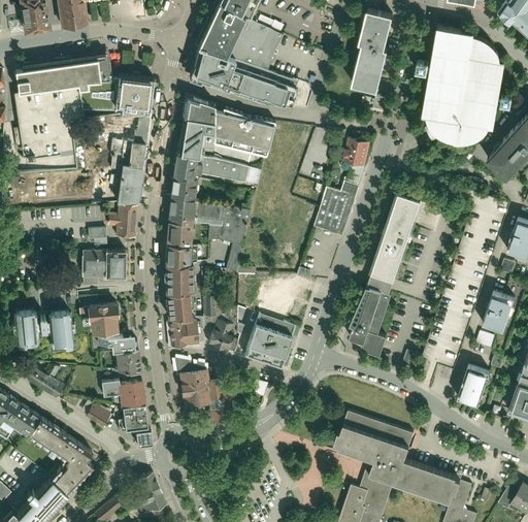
[(44,0),(19,0),(25,35),(50,32),(44,0)]
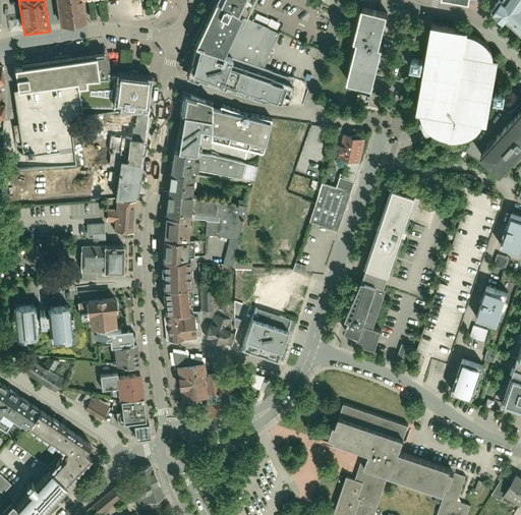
[(55,0),(59,27),(85,23),(82,4),(110,0),(55,0)]
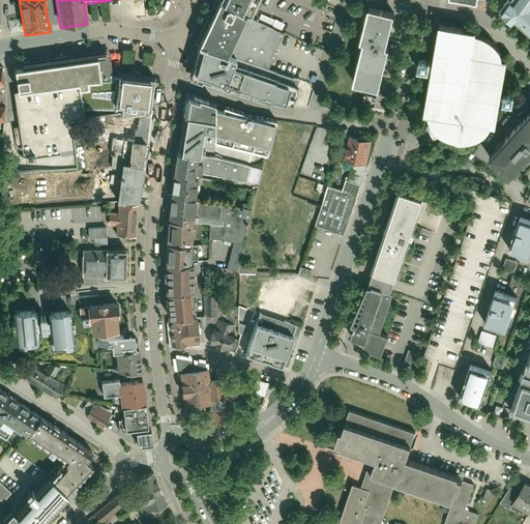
[(251,18),(217,0),(200,45),(219,53),(252,65),(269,73),(285,35),(251,18)]
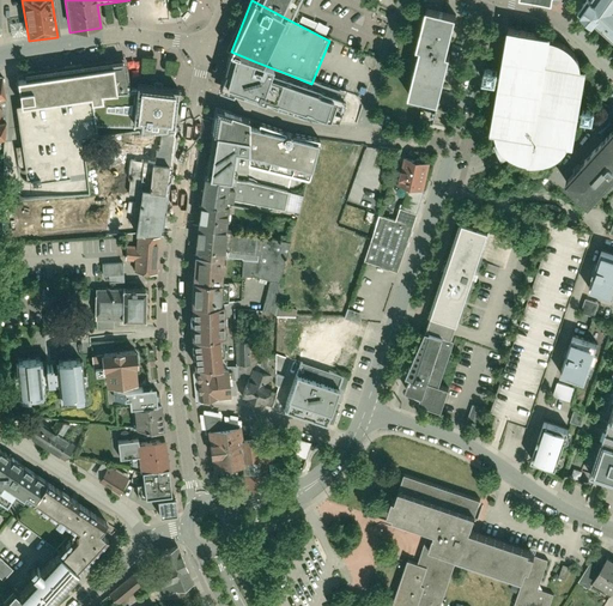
[(290,20),(301,0),(252,0),(290,20)]
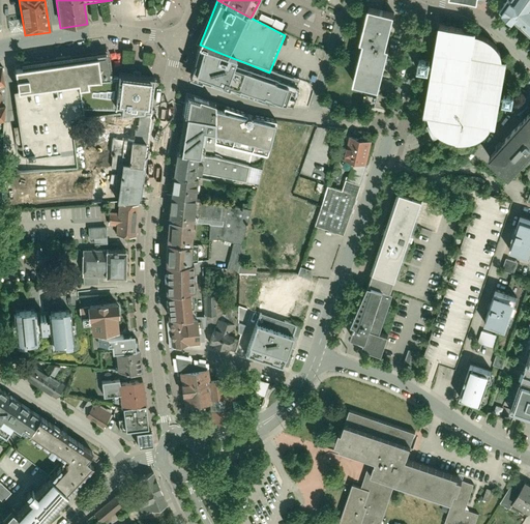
[(529,0),(509,0),(501,10),(529,34),(529,0)]
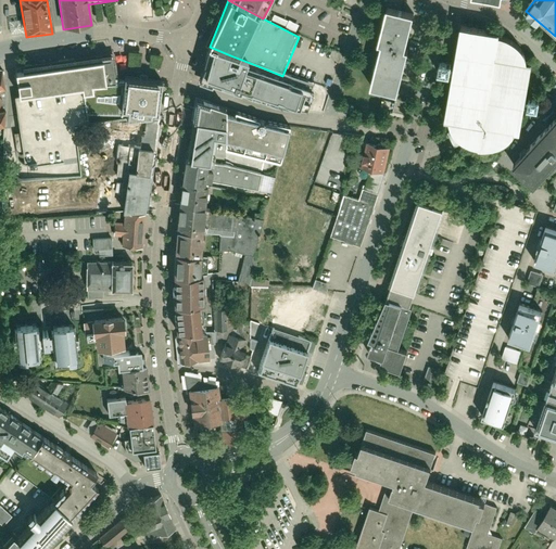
[(416,20),(390,13),(381,48),(384,49),(374,92),(400,99),(412,54),(407,53),(416,20)]
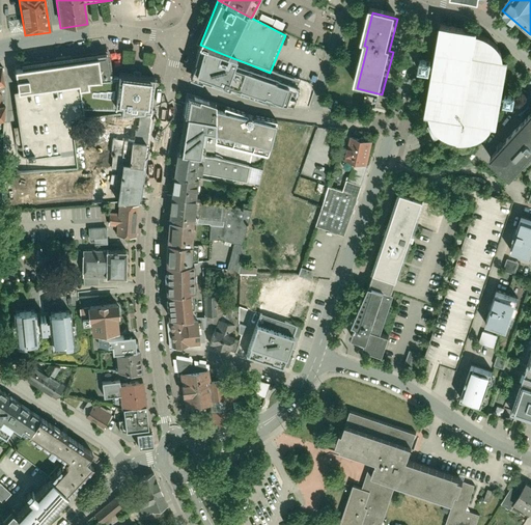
[(476,36),(438,30),(432,66),(430,79),(424,120),(428,120),(428,125),(430,129),(432,133),(437,137),(434,138),(435,141),(437,145),(438,147),(447,143),(455,146),(469,147),(476,145),(482,142),(487,138),(492,133),(496,133),(500,110),(502,101),(508,67),(504,66),(502,59),(499,53),(494,48),(487,44),(481,42),(476,39),(476,36)]
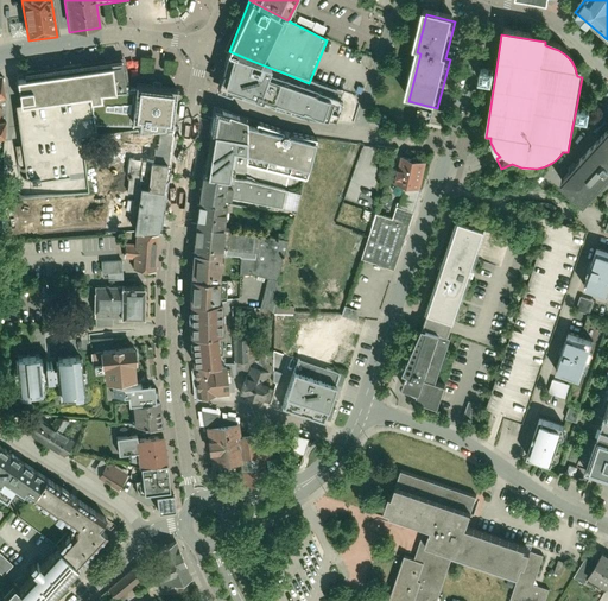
[(252,61),(229,51),(217,94),(303,120),(336,125),(346,99),(309,83),(289,75),(252,61)]
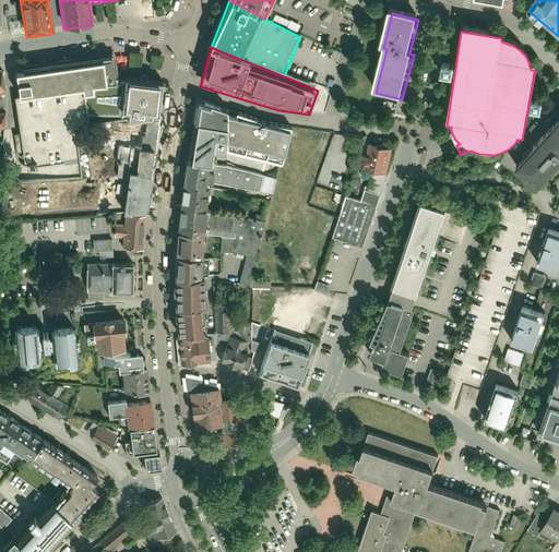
[(20,99),(15,100),(26,178),(26,182),(82,178),(74,122),(87,121),(85,98),(93,98),(92,91),(116,87),(113,62),(15,76),(20,99)]
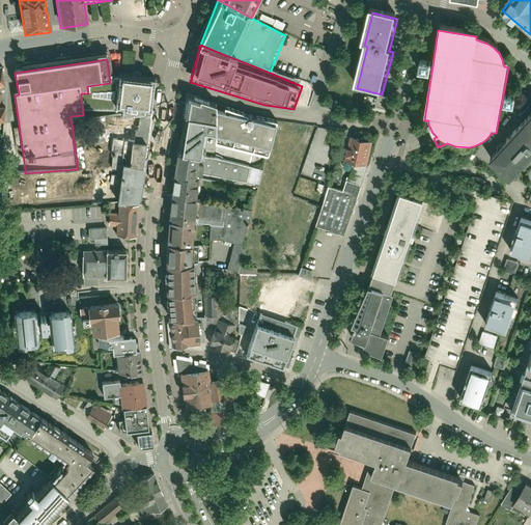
[(417,77),(430,79),(432,66),(419,64),(417,77)]
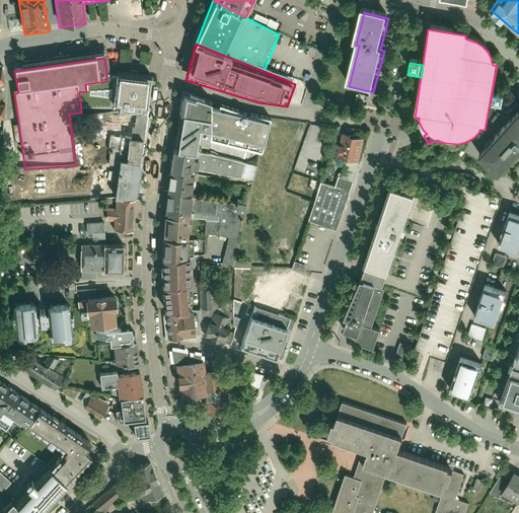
[(113,115),(144,112),(147,80),(115,76),(114,82),(107,81),(85,84),(86,91),(79,91),(81,113),(113,112),(113,115)]
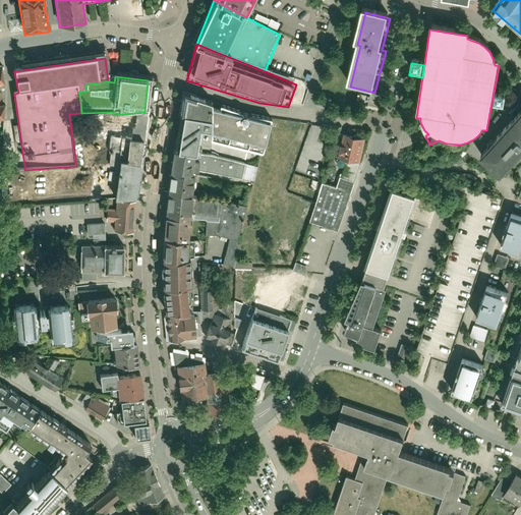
[(504,101),(493,99),(490,108),(503,110),(504,101)]
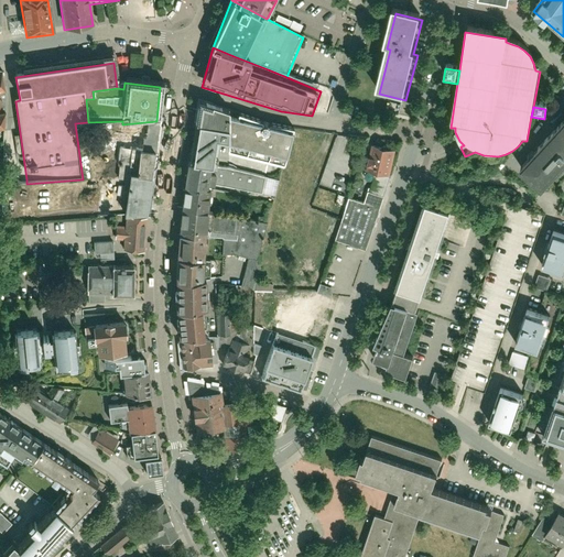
[(231,117),(198,109),(194,128),(227,135),(231,117)]
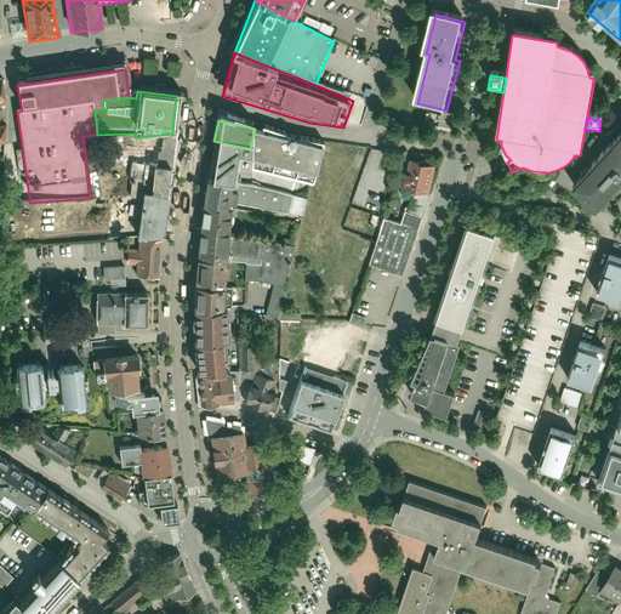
[(620,124),(568,185),(591,204),(620,170),(620,124)]
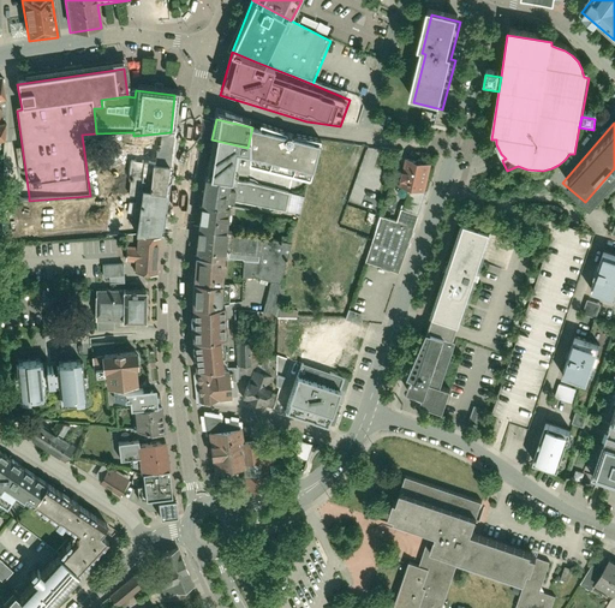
[(311,186),(321,144),(252,127),(248,148),(242,168),(311,186)]
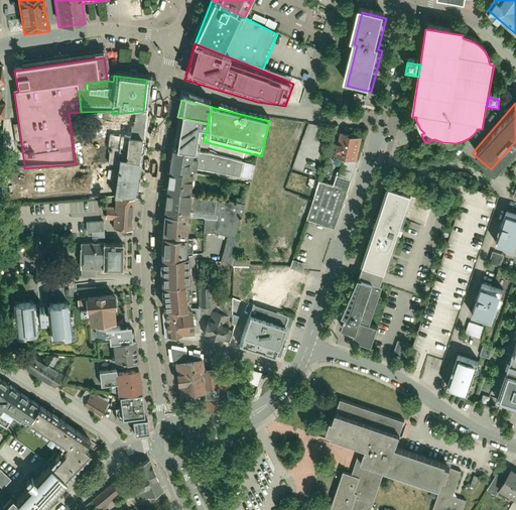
[(208,124),(177,117),(170,153),(199,158),(203,141),(208,124)]
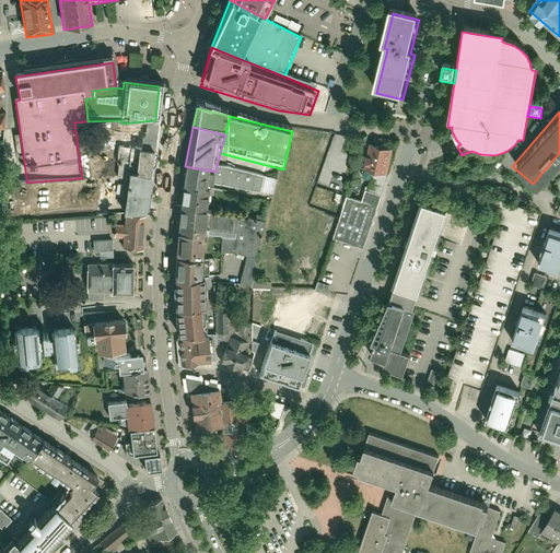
[(152,156),(155,156),(158,130),(128,128),(126,153),(129,154),(152,156)]
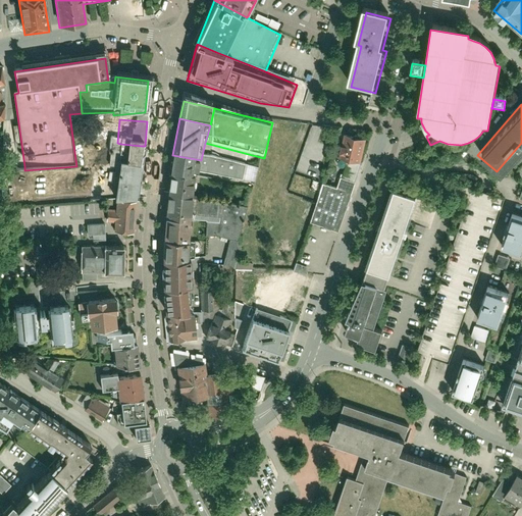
[(366,145),(343,141),(338,163),(349,165),(362,167),(366,145)]
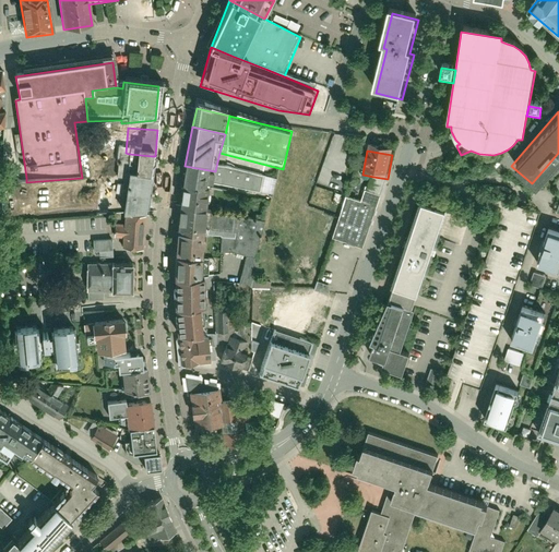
[(126,218),(143,219),(152,156),(129,154),(127,177),(121,217),(126,218)]
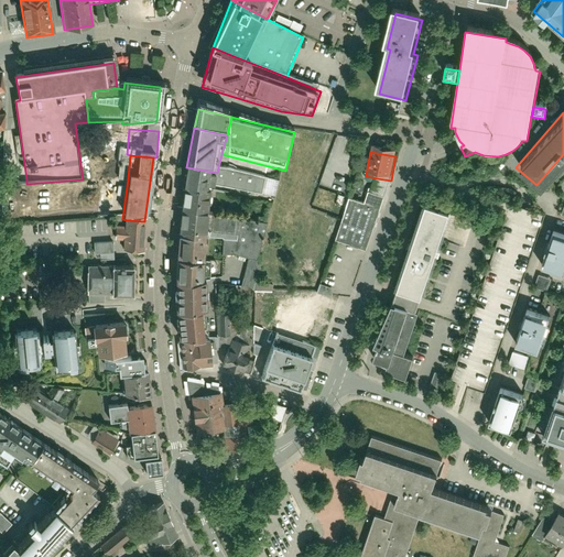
[(186,167),(183,188),(210,192),(275,203),(279,185),(245,178),(217,173),(186,167)]
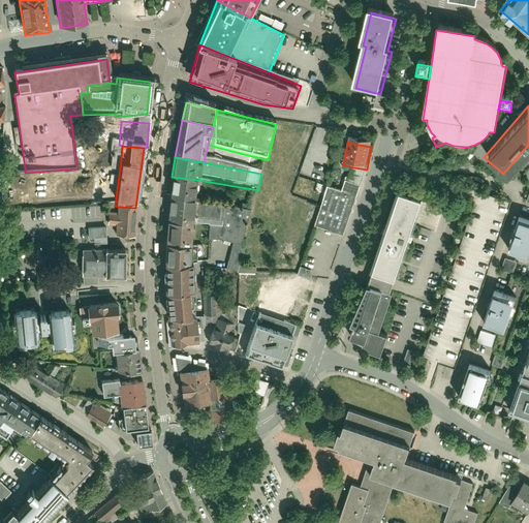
[(327,191),(313,229),(342,240),(367,170),(353,167),(343,197),(327,191)]
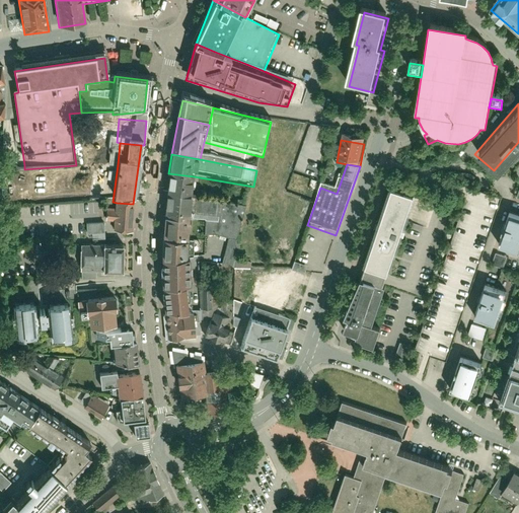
[(168,173),(165,195),(192,197),(194,176),(168,173)]
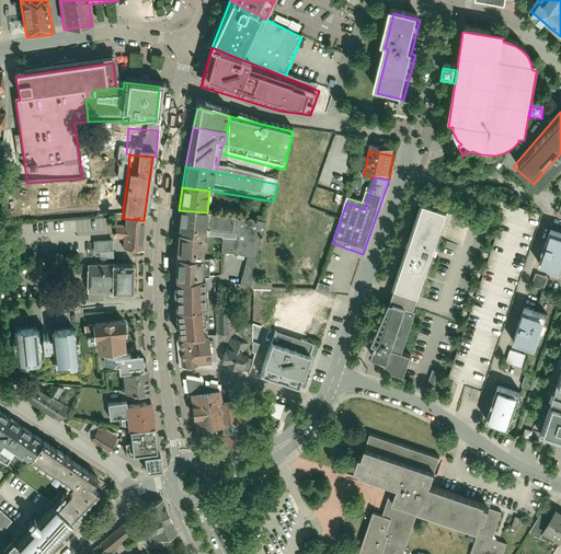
[(419,208),(370,362),(386,367),(382,376),(401,381),(408,361),(400,359),(445,217),(419,208)]
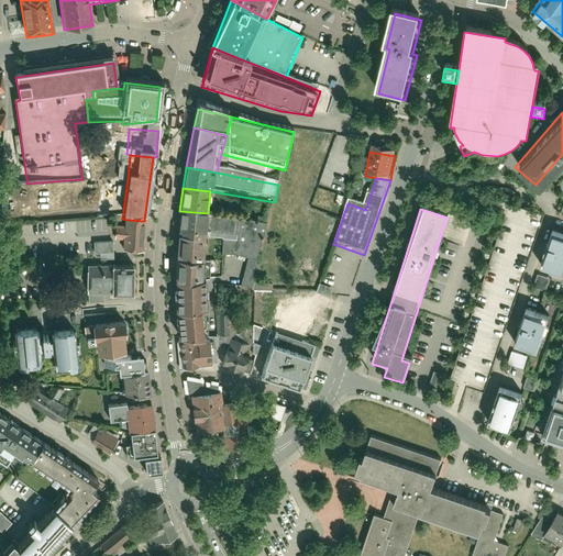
[(179,211),(177,237),(205,238),(208,213),(179,211)]
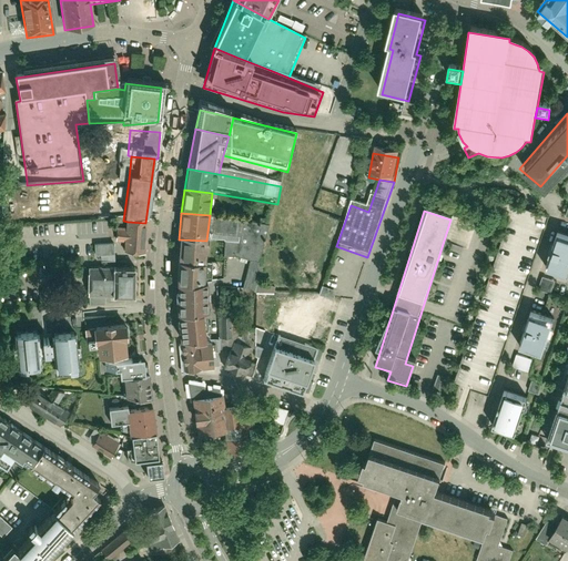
[(261,268),(270,231),(210,215),(206,241),(237,242),(233,262),(252,265),(261,268)]
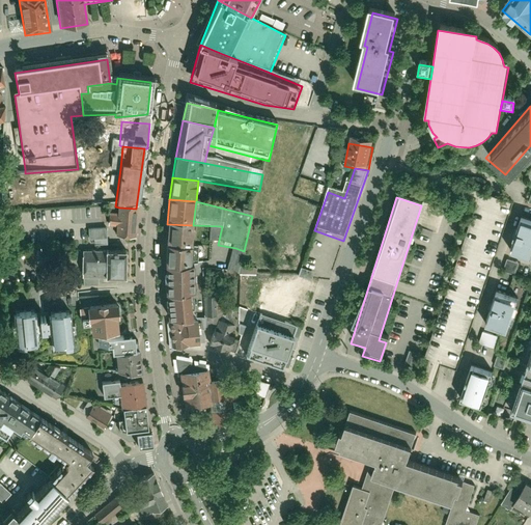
[(116,241),(134,242),(136,209),(119,208),(118,218),(110,217),(109,231),(116,231),(116,241)]
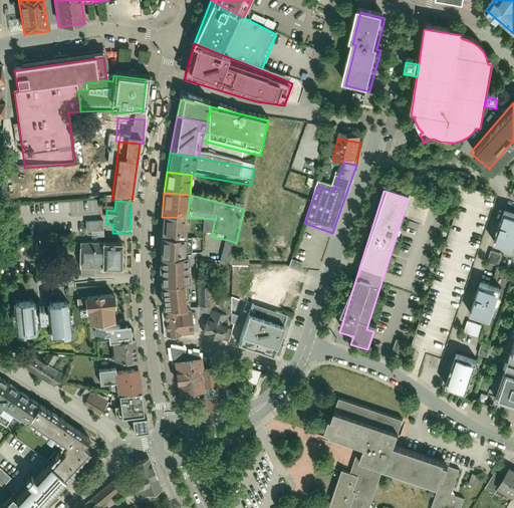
[(513,219),(502,216),(493,248),(513,254),(513,253),(513,219)]
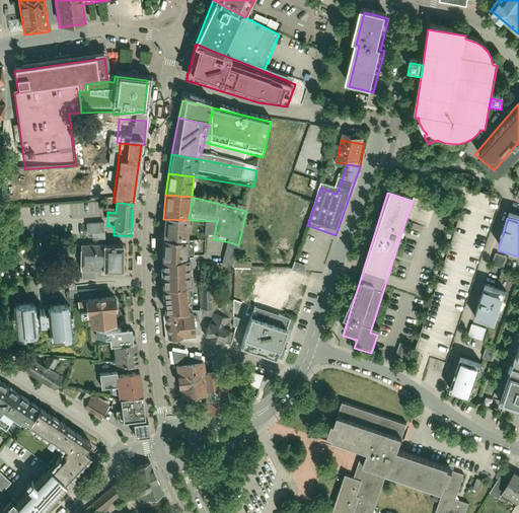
[(189,220),(163,219),(162,241),(188,240),(189,220)]
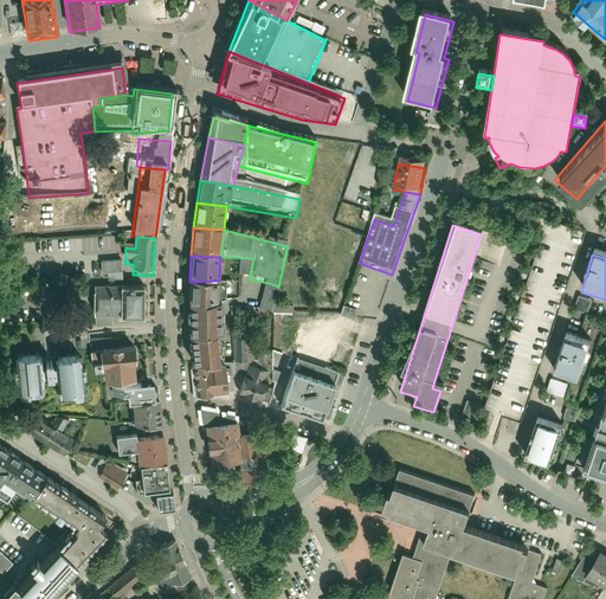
[(122,284),(121,265),(101,266),(102,285),(122,284)]
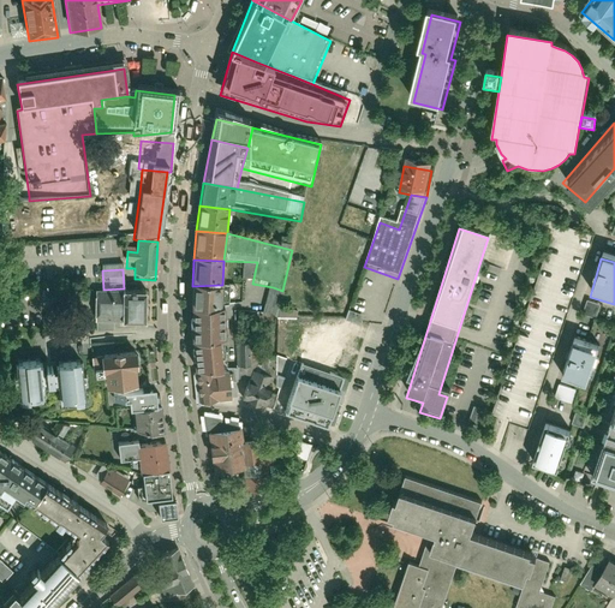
[(192,286),(192,310),(221,308),(222,285),(192,286)]
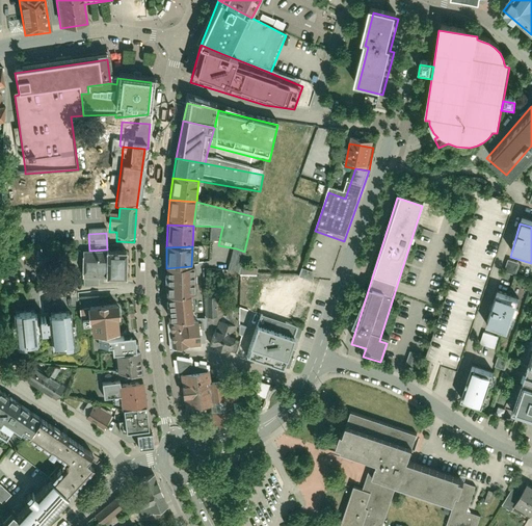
[(244,252),(236,248),(229,275),(240,279),(247,252),(244,252)]
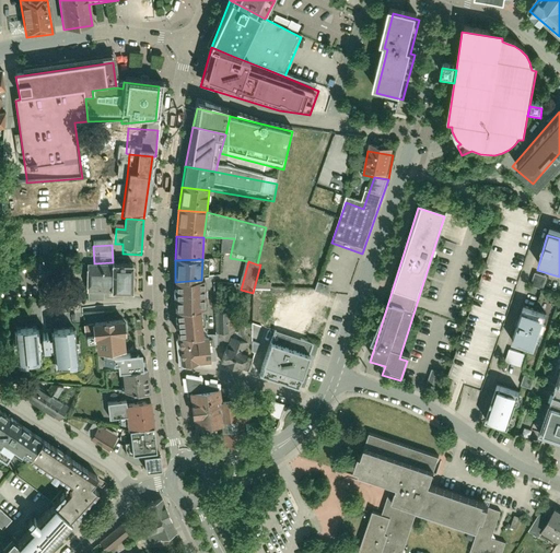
[(89,296),(131,296),(132,270),(89,270),(89,296)]
